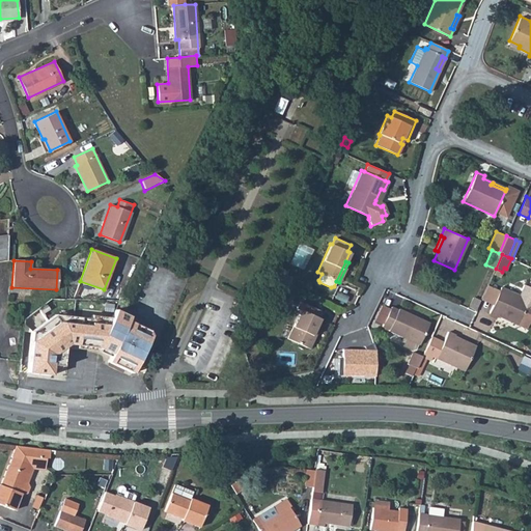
[(276,273),(273,280),(288,286),(291,279),(276,273)]
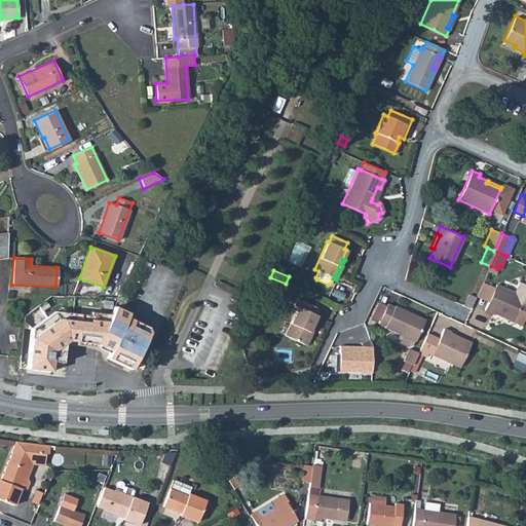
[(286,284),(270,277),(266,286),(282,292),(286,284)]
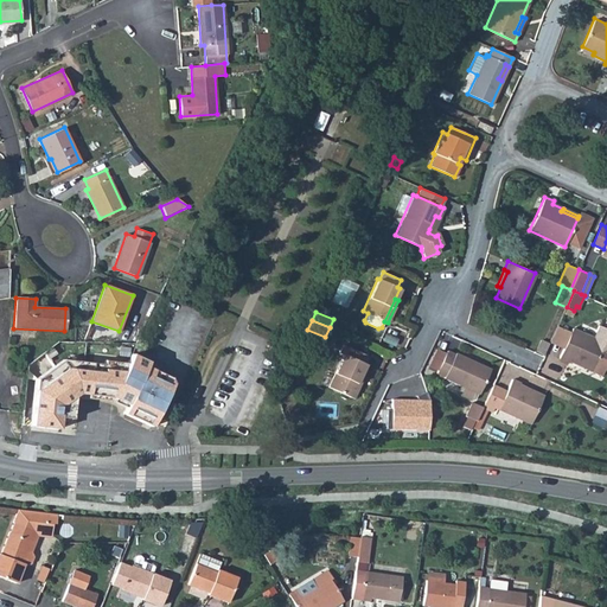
[(568,360),(577,364),(579,360),(593,368),(592,371),(601,375),(606,362),(606,343),(573,327),(558,358),(567,362),(568,360)]
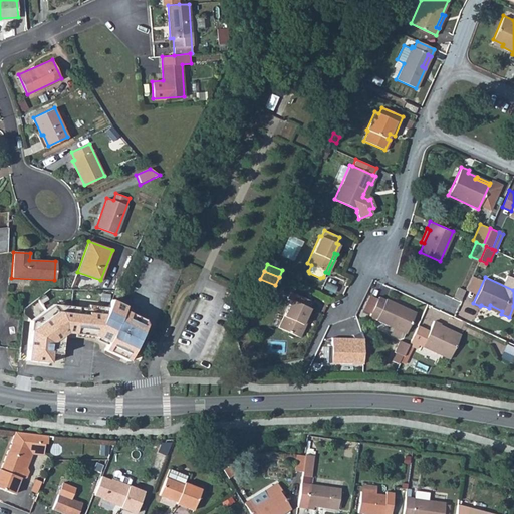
[(458,287),(455,296),(462,298),(465,289),(458,287)]
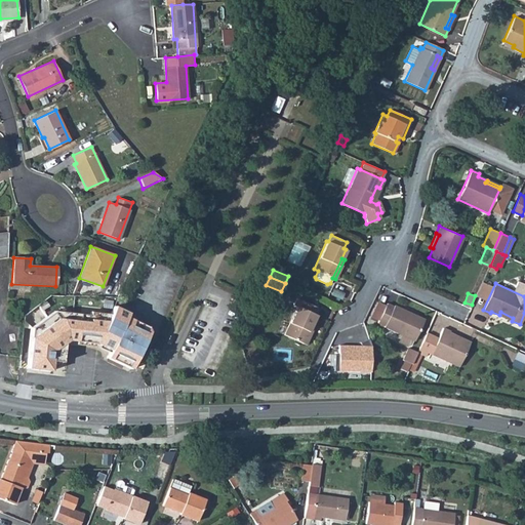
[(284,334),(304,342),(313,323),(316,315),(315,314),(318,308),(297,298),(294,306),(297,307),(284,334)]
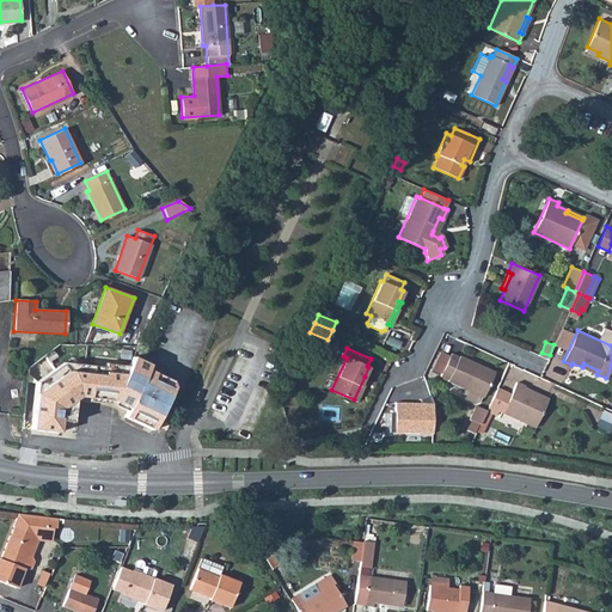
[(432,368),(441,373),(450,355),(440,350),(432,368)]
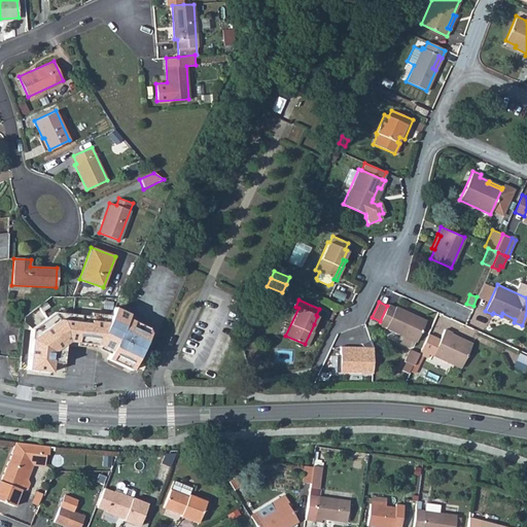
[(394,307),(388,304),(387,306),(380,321),(379,322),(386,326),(385,327),(399,334),(397,339),(398,342),(408,346),(411,345),(413,341),(416,342),(424,322),(412,317),(414,314),(395,306),(394,307)]
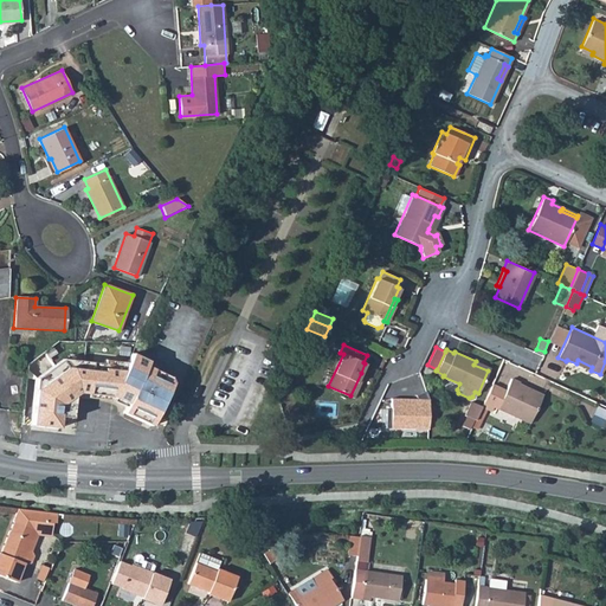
[(113,397),(128,362),(105,360),(105,363),(65,359),(38,378),(32,425),(59,427),(60,416),(72,418),(76,392),(113,397)]
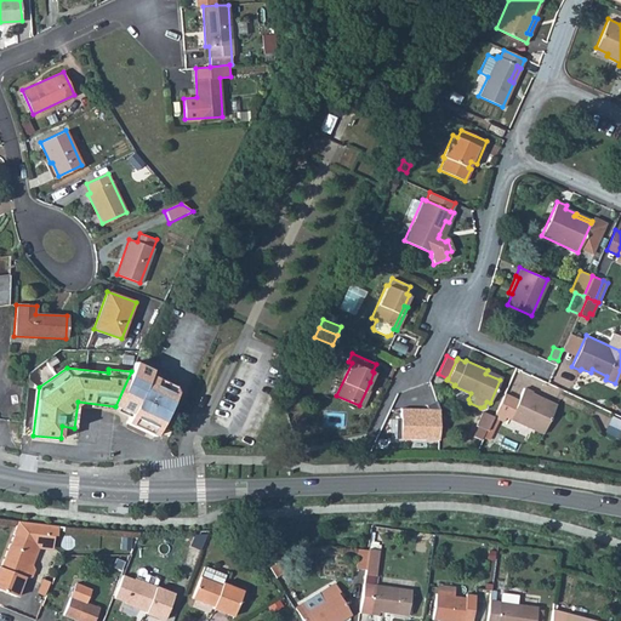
[(131,371),(115,406),(131,414),(126,423),(155,437),(176,392),(175,387),(134,368),(131,371)]
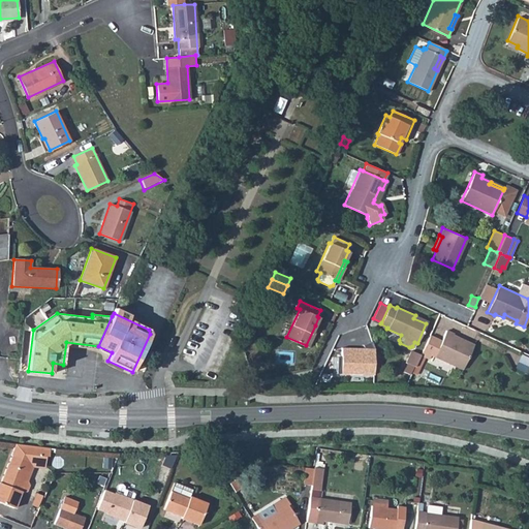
[(504,314),(503,317),(516,323),(517,320),(504,314)]
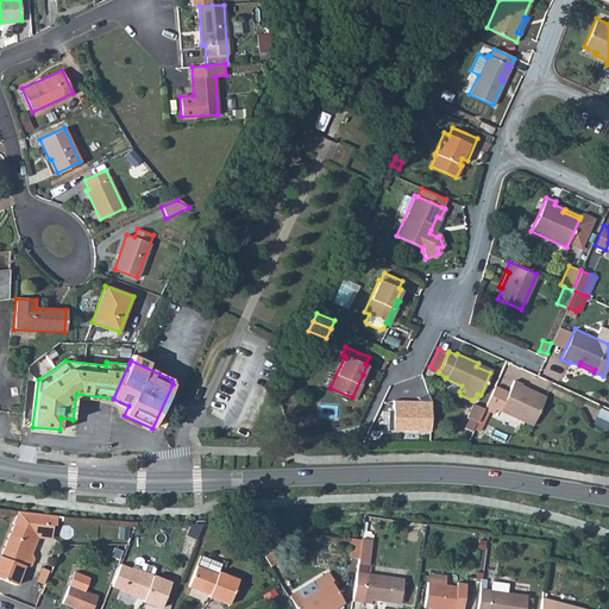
[(478,363),(476,366),(490,372),(493,370),(478,363)]
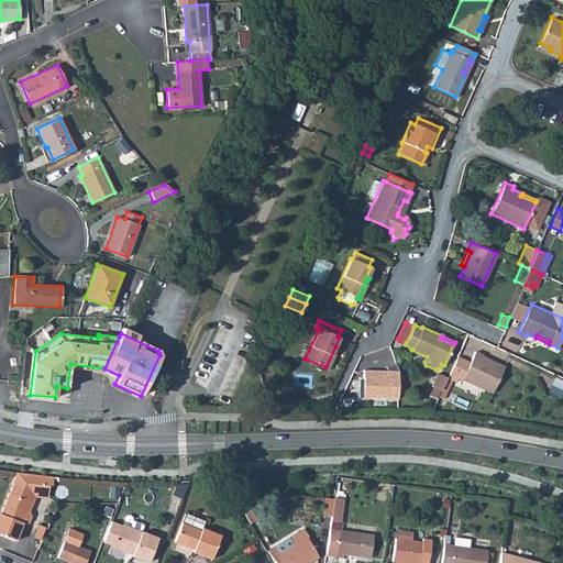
[(335,346),(326,367),(328,368),(338,348),(335,346)]
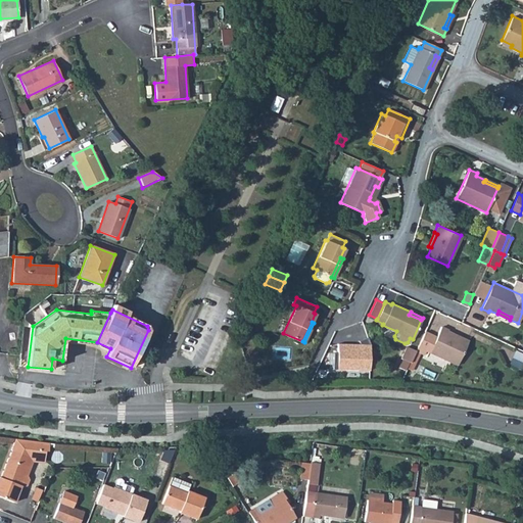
[(425,330),(418,346),(426,350),(457,365),(467,342),(455,337),(456,334),(447,330),(448,329),(440,326),(436,335),(431,333),(425,330)]
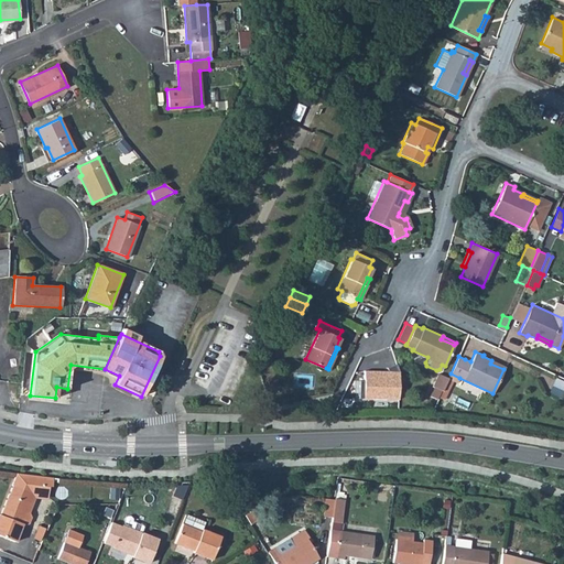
[(491,360),(490,364),(503,369),(505,366),(491,360)]
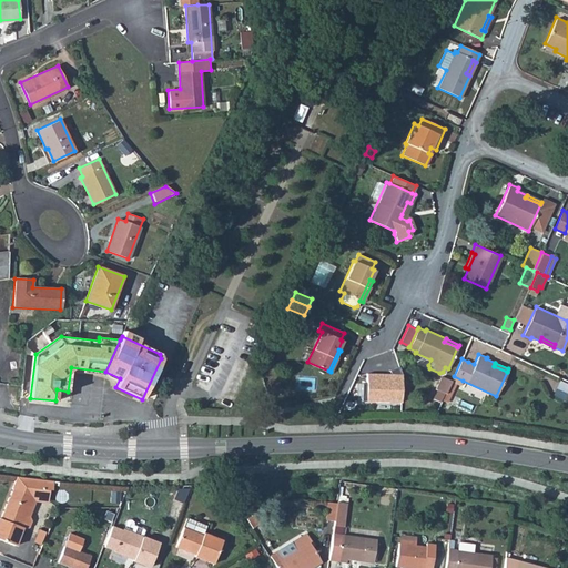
[(387,374),(367,374),(367,384),(363,384),(363,402),(402,402),(403,374),(399,366),(391,369),(392,374),(392,376),(387,376),(387,374)]
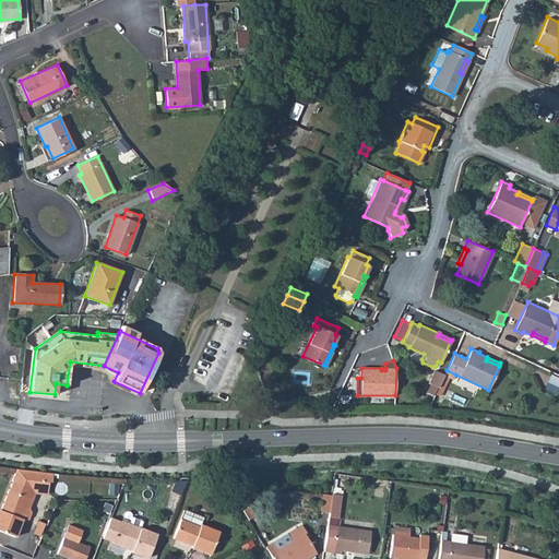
[(435,370),(429,382),(439,388),(444,375),(435,370)]
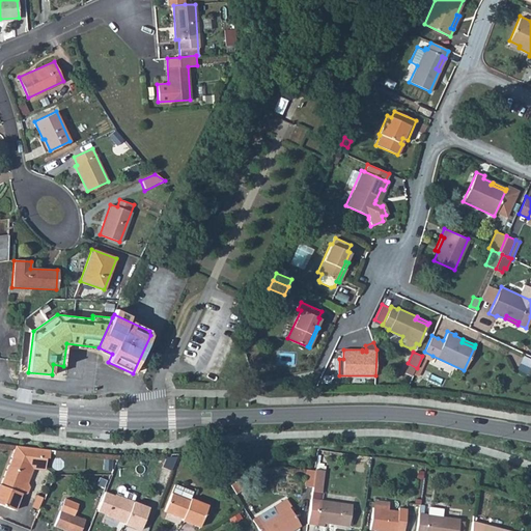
[(530,356),(524,354),(518,368),(530,373),(530,356)]
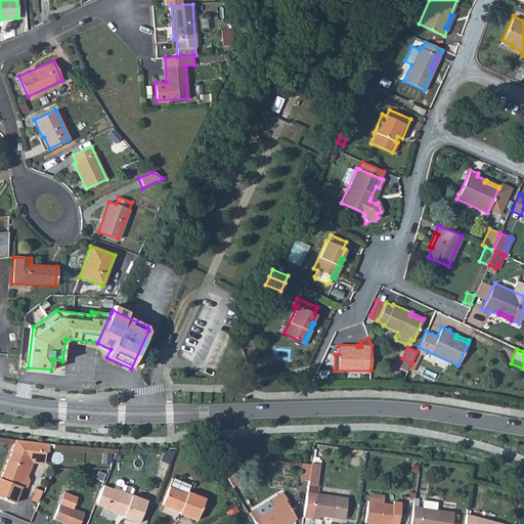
[(15,440),(0,477),(0,497),(15,504),(22,488),(26,486),(28,480),(27,476),(33,460),(44,462),(45,451),(48,452),(49,444),(15,440)]
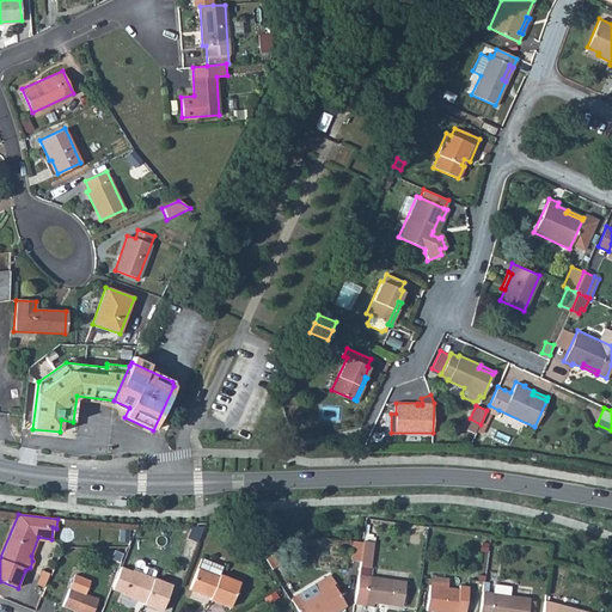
[(353,542),(350,561),(360,562),(362,543),(353,542)]
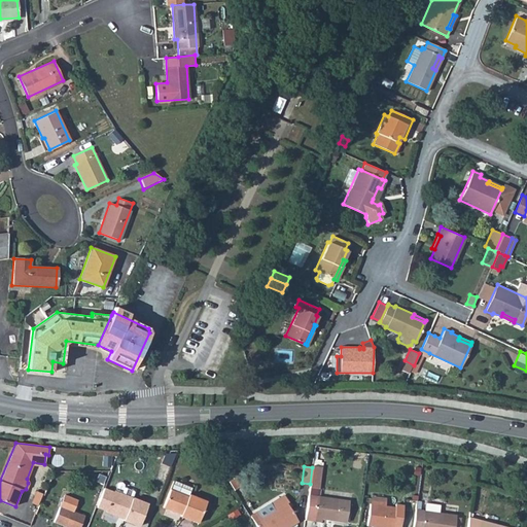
[(310,484),(309,486),(319,487),(321,467),(312,466),(312,467),(310,484)]
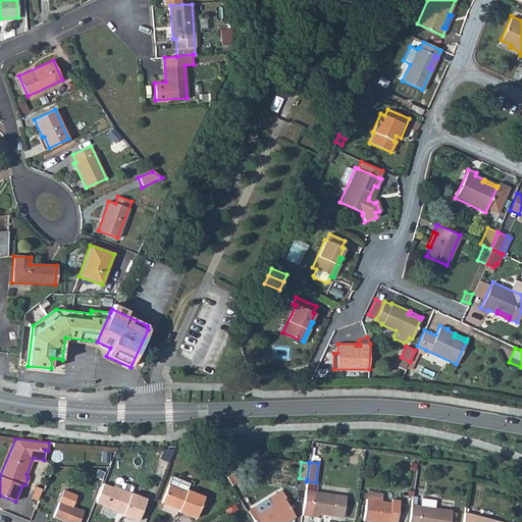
[(231,474),(225,477),(230,486),(237,482),(231,474)]
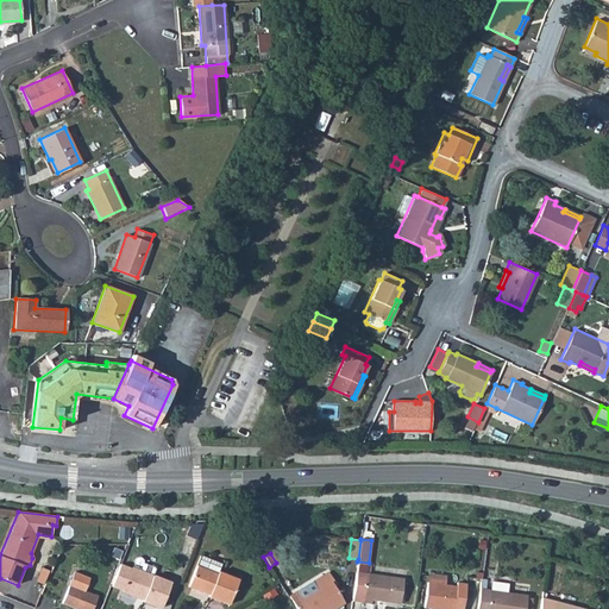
[(120,564),(111,586),(143,601),(142,602),(159,608),(170,583),(154,576),(155,572),(154,566),(143,563),(143,559),(139,557),(136,557),(133,559),(133,563),(131,567),(120,564)]
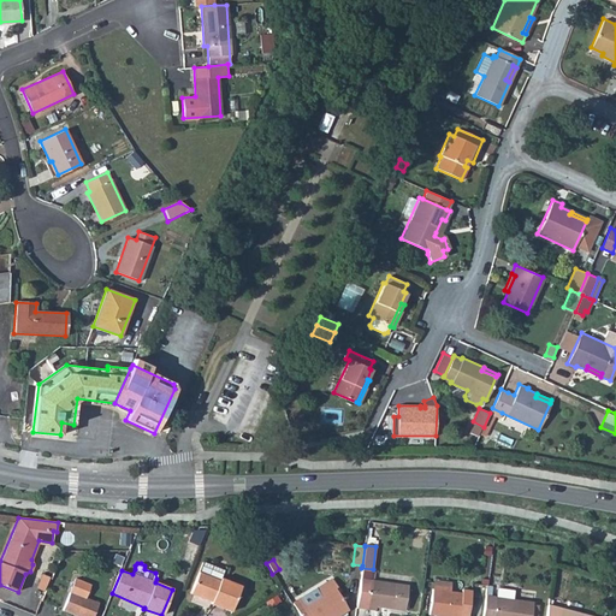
[(202,564),(189,593),(211,603),(209,604),(230,612),(241,587),(220,579),(223,572),(202,564)]
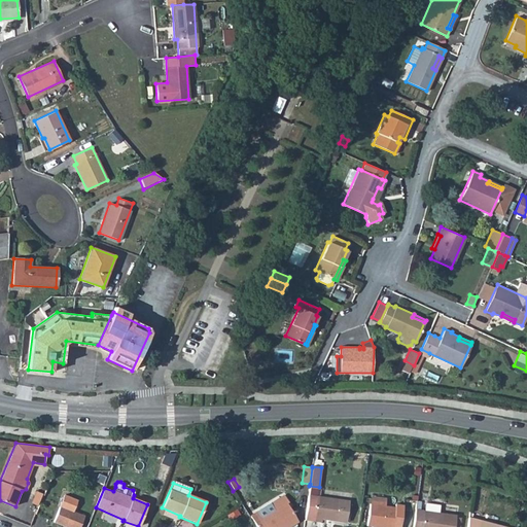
[(31,502),(37,505),(43,491),(37,488),(31,502)]
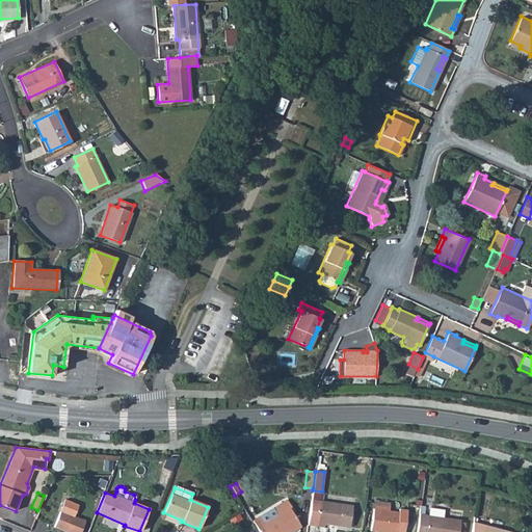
[(311,500),(308,525),(324,528),(324,525),(349,528),(352,506),(311,500)]
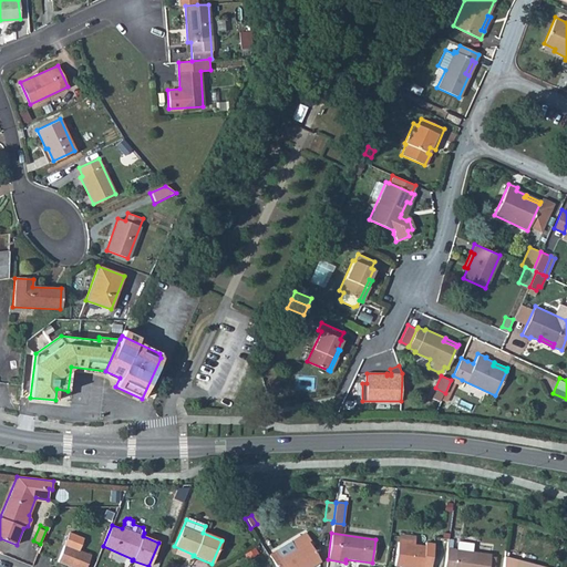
[(291,543),(268,556),(275,566),(309,566),(319,562),(307,542),(308,540),(305,534),(290,542),(291,543)]
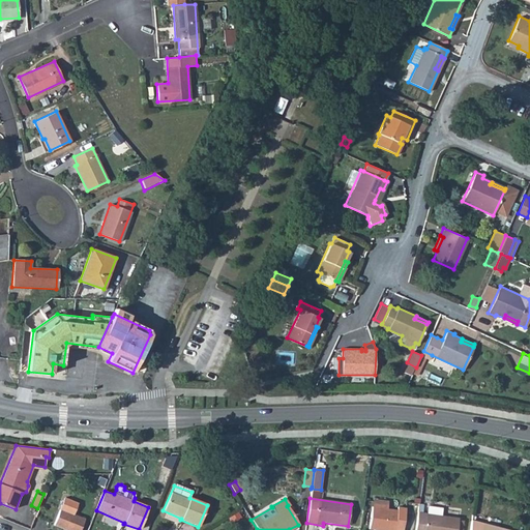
[(417,513),(414,529),(461,529),(463,520),(440,517),(442,508),(428,506),(427,514),(421,514),(417,513)]
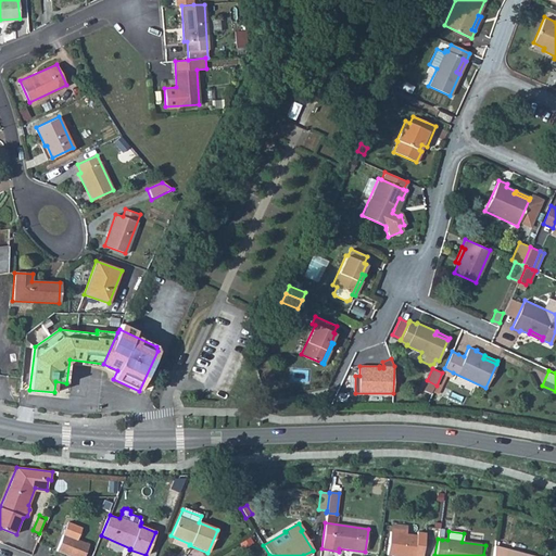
[(390,532),(388,555),(391,555),(421,555),(425,533),(416,532),(416,535),(390,532)]
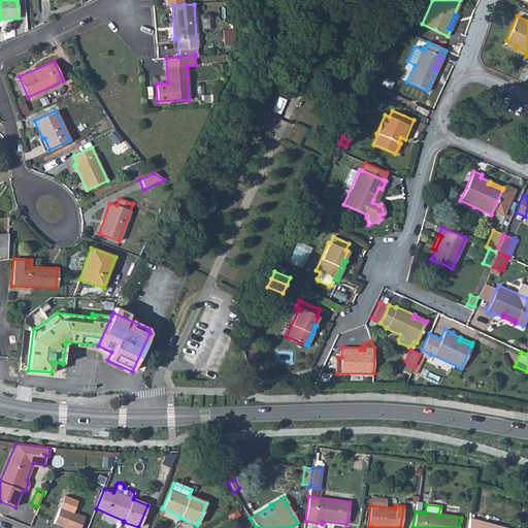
[(60,507),(54,523),(67,527),(79,527),(85,517),(60,507)]
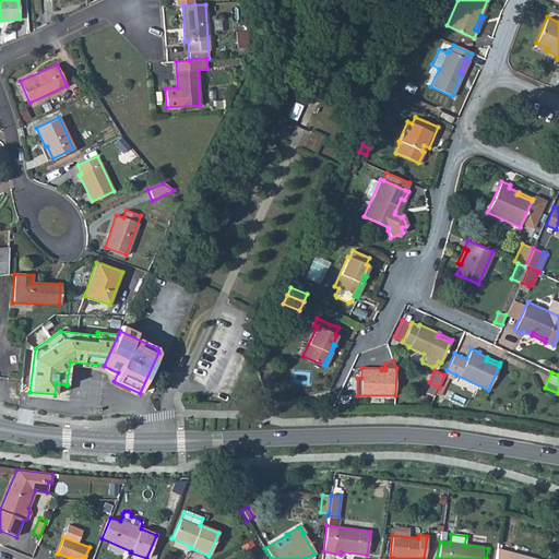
[(534,558),(497,549),(495,558),(534,558)]
